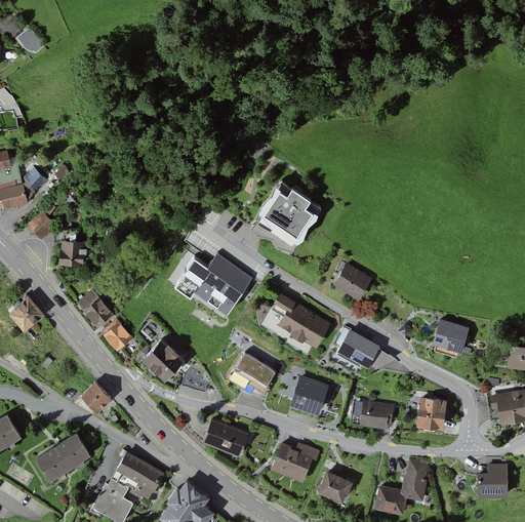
[(29,31),(15,42),(25,52),(31,55),(37,57),(45,50),(29,31)]
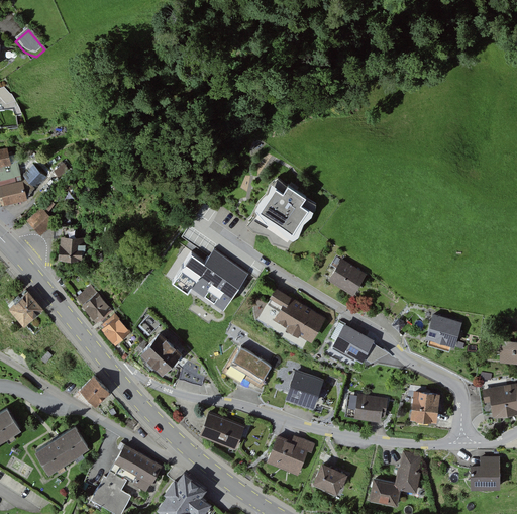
[(19,111),(12,97),(10,98),(9,106),(11,114),(19,111)]
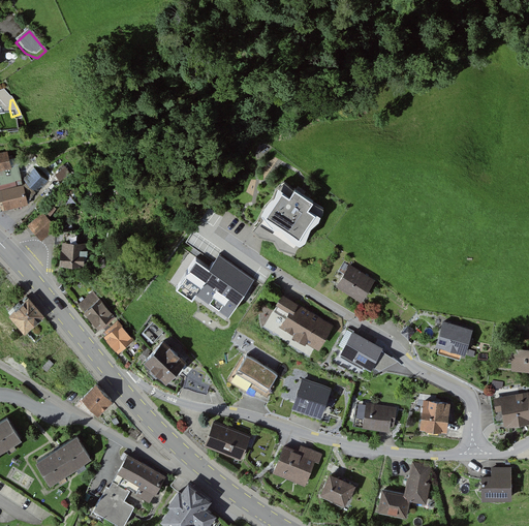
[(0,188),(1,189),(0,185),(0,183),(2,183),(1,176),(12,174),(8,155),(0,156),(0,188)]
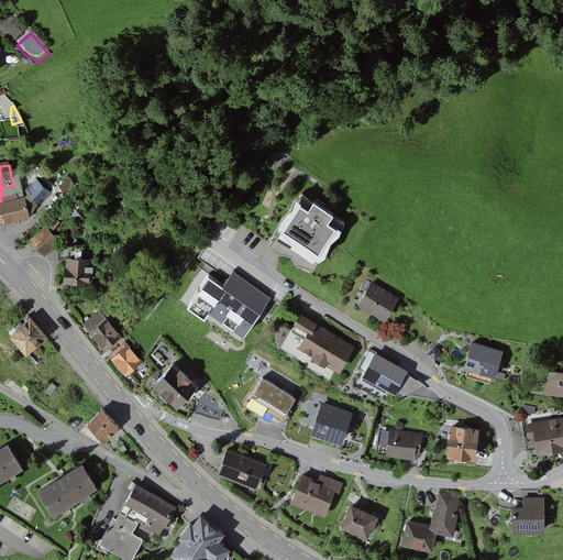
[(0,197),(1,201),(0,200),(0,221),(3,229),(31,223),(29,215),(34,215),(40,208),(51,196),(37,184),(25,195),(28,199),(25,201),(19,202),(15,191),(6,193),(6,194),(2,195),(0,195),(0,197)]
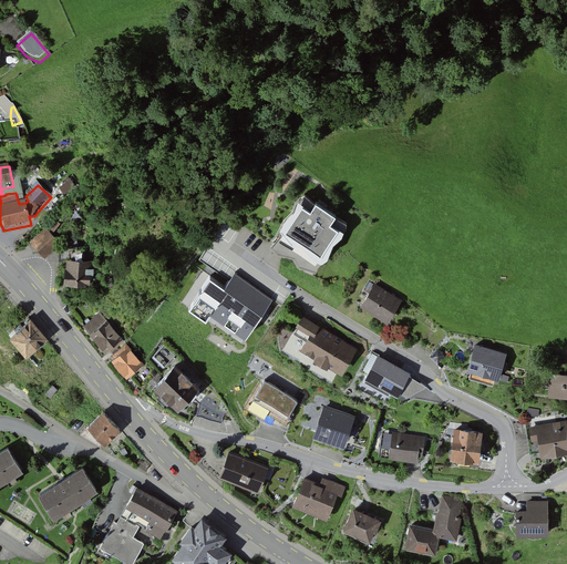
[(133,197),(123,207),(131,216),(142,205),(133,197)]
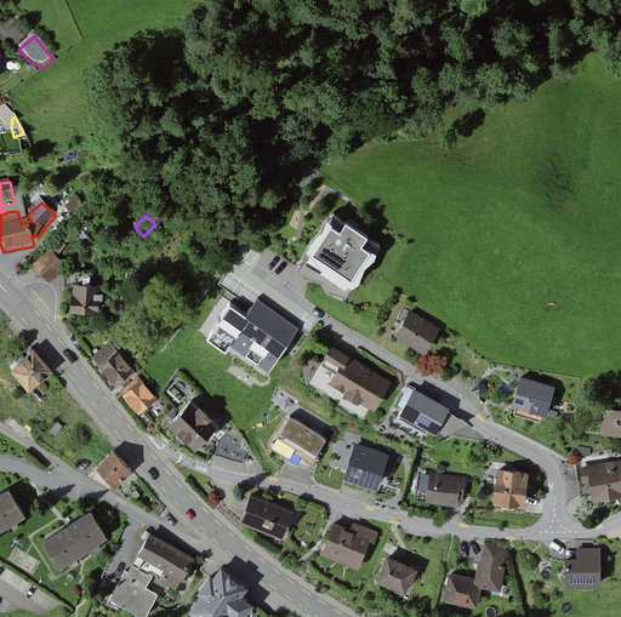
[(380,251),(334,221),(326,227),(323,238),(312,250),(307,261),(306,266),(296,278),(302,285),(309,286),(322,290),(325,298),(347,306),(349,301),(353,296),(359,293),(366,275),(375,267),(376,262),(380,258),(380,251)]
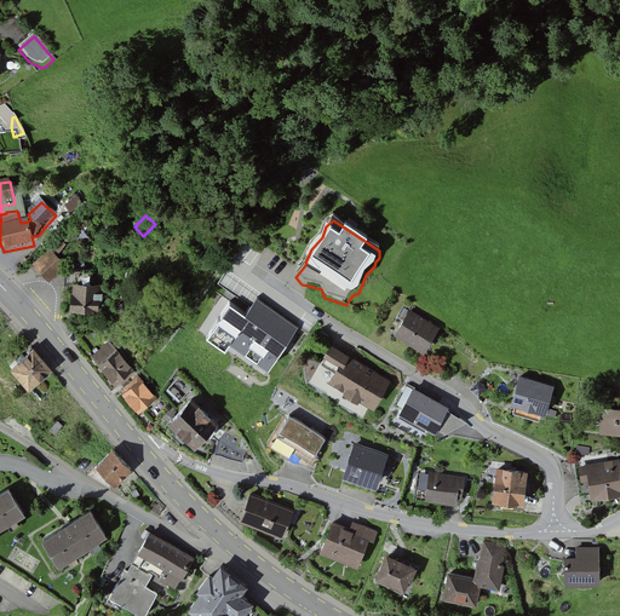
[(112,237),(107,231),(98,239),(103,245),(112,237)]
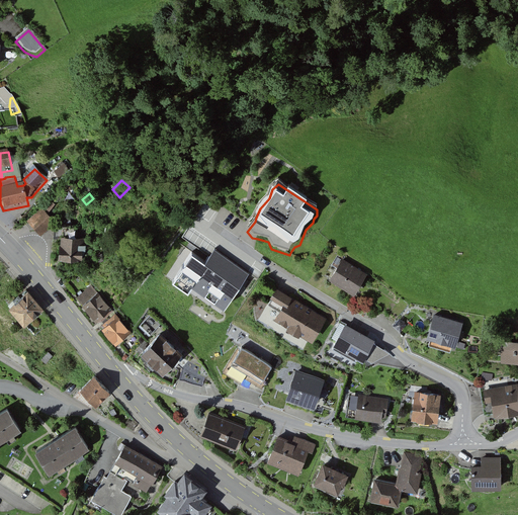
[(50,203),(41,212),(27,225),(41,241),(56,227),(48,219),(56,208),(50,203)]
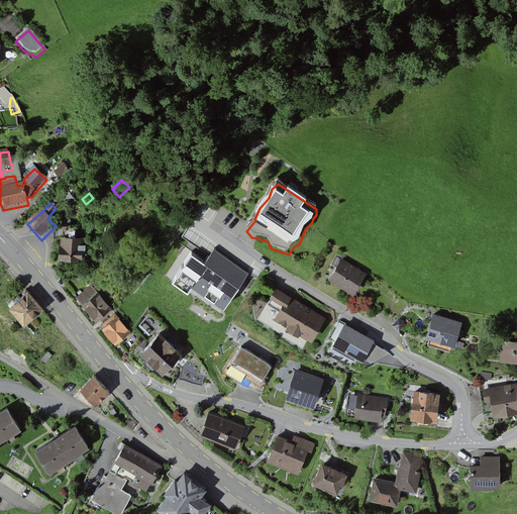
[(60,249),(59,265),(82,266),(82,262),(86,262),(86,249),(83,249),(83,242),(78,242),(78,229),(54,228),(54,242),(61,243),(60,249)]
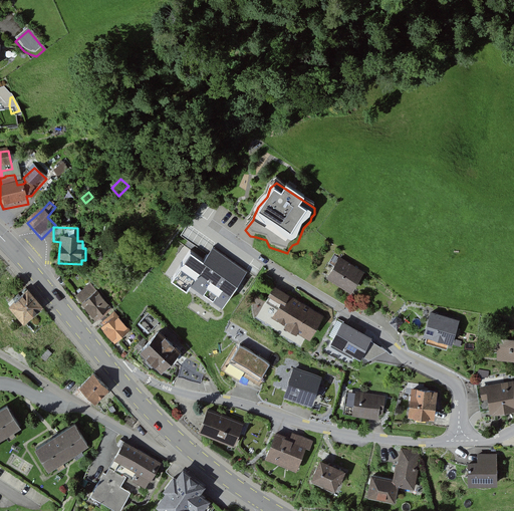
[(226,303),(250,268),(214,243),(209,250),(194,240),(171,274),(190,288),(194,282),(226,303)]
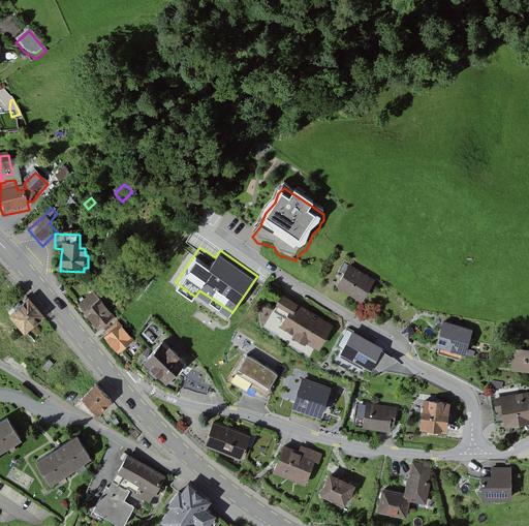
[(375,282),(349,266),(337,285),(362,302),(375,282)]
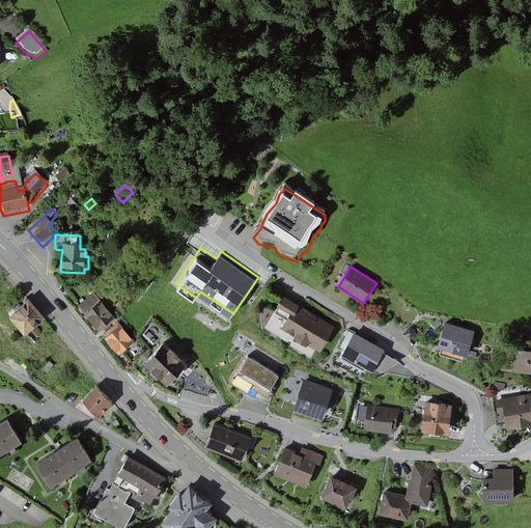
[(94,295),(79,307),(101,334),(117,321),(101,301),(100,302),(94,295)]
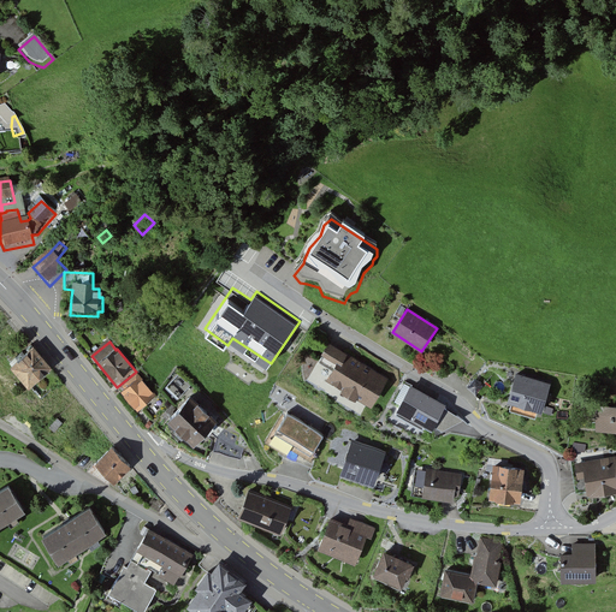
[(388,379),(327,343),(321,352),(324,352),(319,358),(332,367),(325,378),(342,387),(341,388),(356,398),(356,397),(372,405),(388,379)]
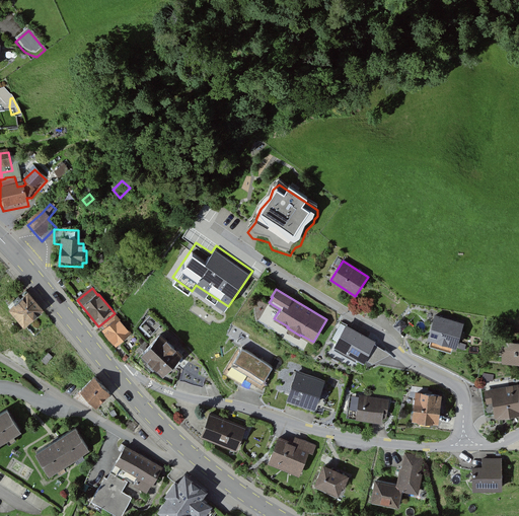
[(30,295),(12,310),(28,328),(46,313),(30,295)]
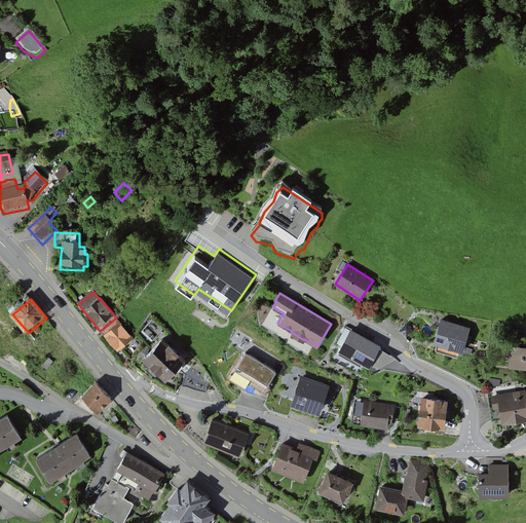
[(0,315),(0,340),(12,327),(0,315)]
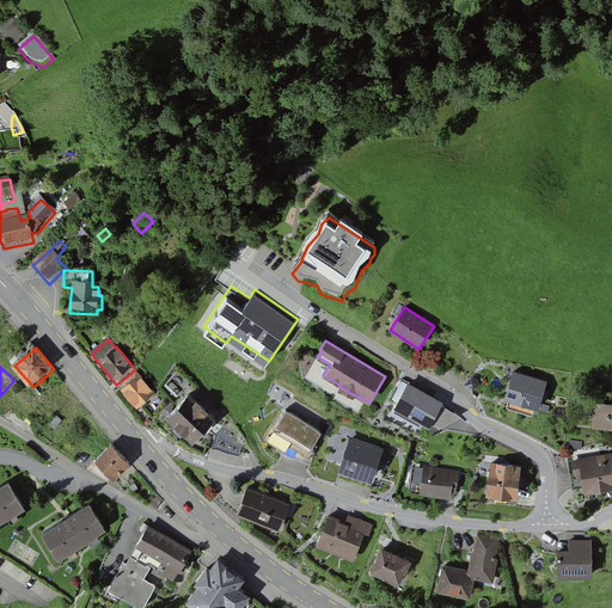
[(548,381),(513,370),(503,398),(538,410),(548,381)]
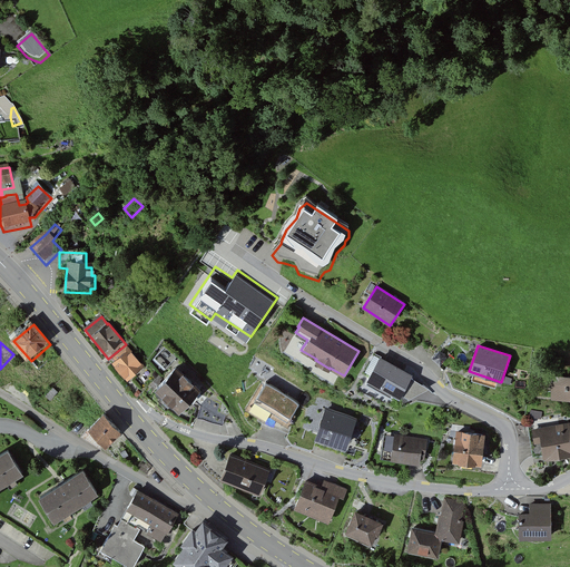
[(115,360),(112,362),(127,380),(145,368),(129,349),(127,346),(114,358),(115,360)]
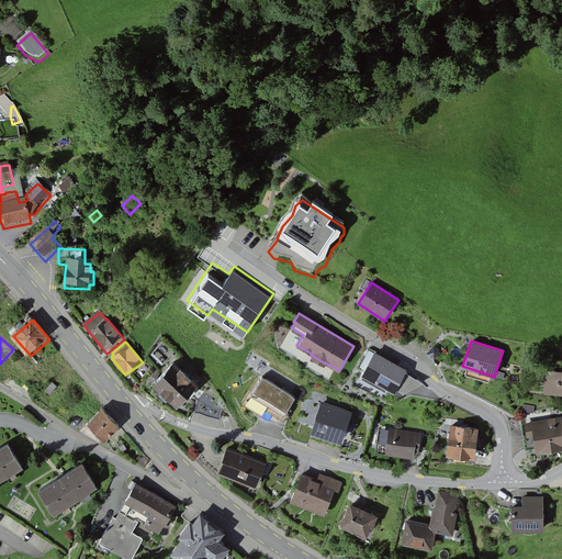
[(407,370),(374,351),(362,373),(363,375),(361,378),(385,392),(388,389),(394,392),(396,389),(404,393),(424,383),(405,373),(407,370)]
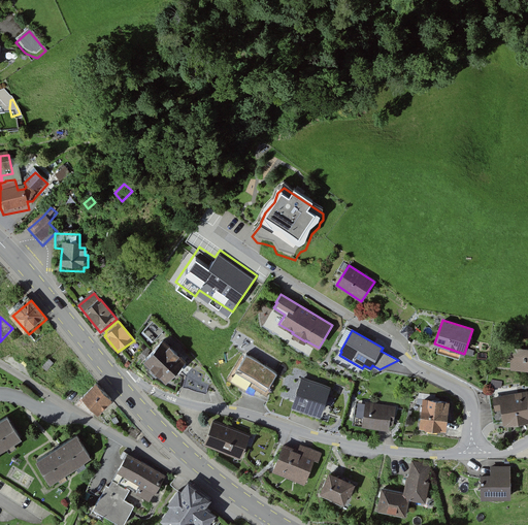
[(164,337),(143,359),(166,381),(187,359),(164,337)]
